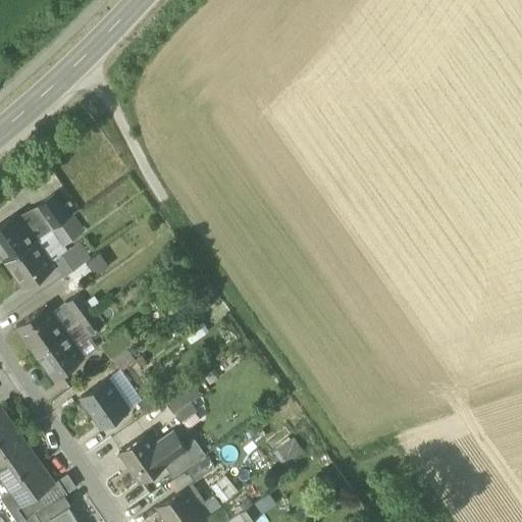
[(53,226),(56,224),(70,214),(54,192),(37,204),(53,226)]
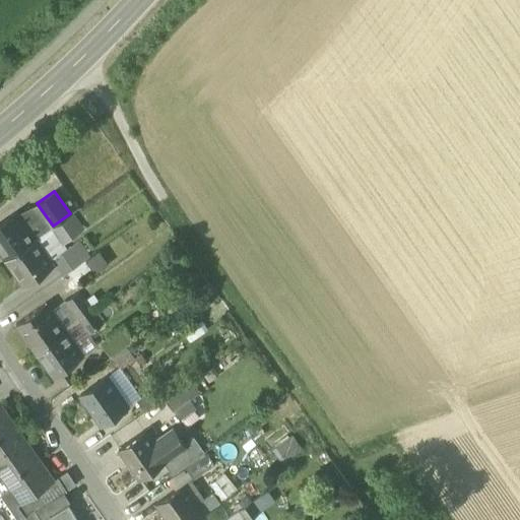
[(37,203),(16,210),(36,238),(51,228),(53,225),(37,203)]
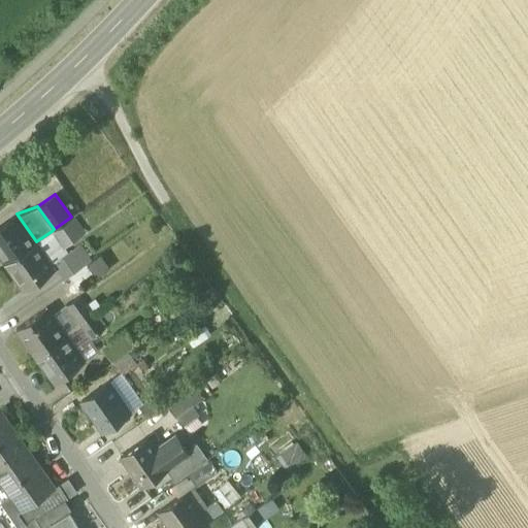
[(0,225),(0,254),(6,262),(36,241),(17,213),(0,225)]
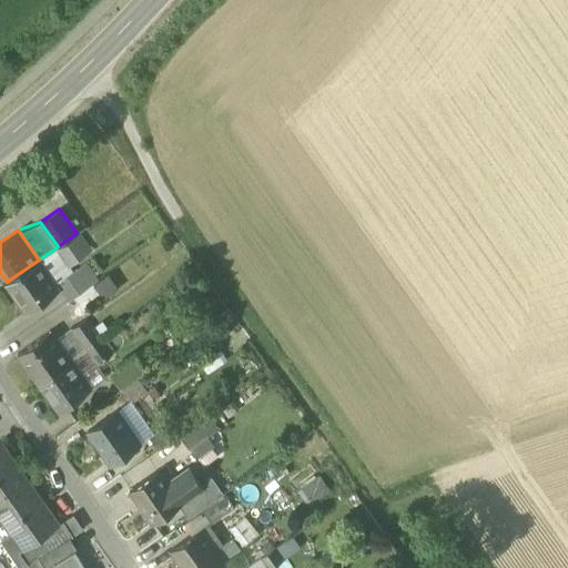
[(82,240),(77,233),(61,244),(66,251),(82,240)]
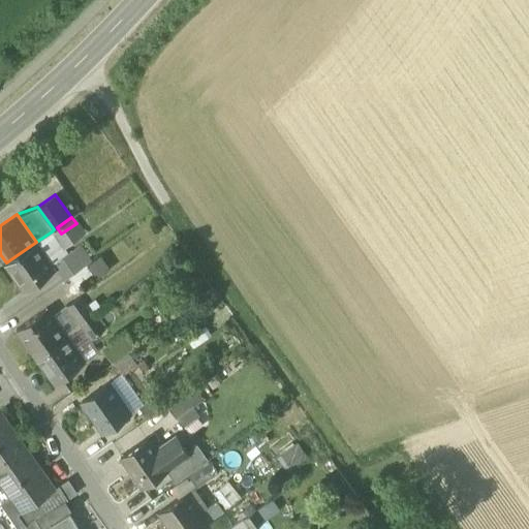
[(61,234),(70,246),(85,235),(76,223),(61,234)]
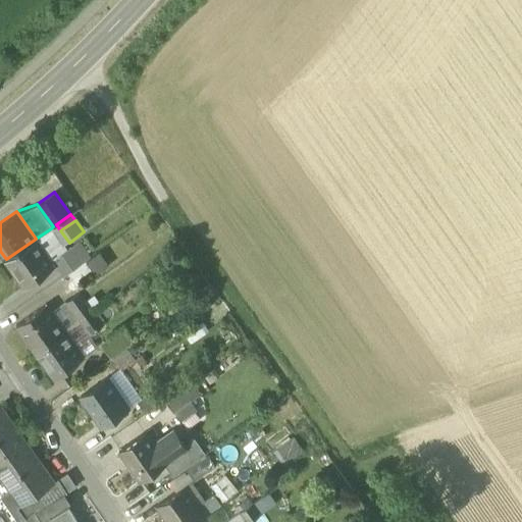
[(50,259),(52,258),(65,249),(51,228),(36,239),(50,259)]
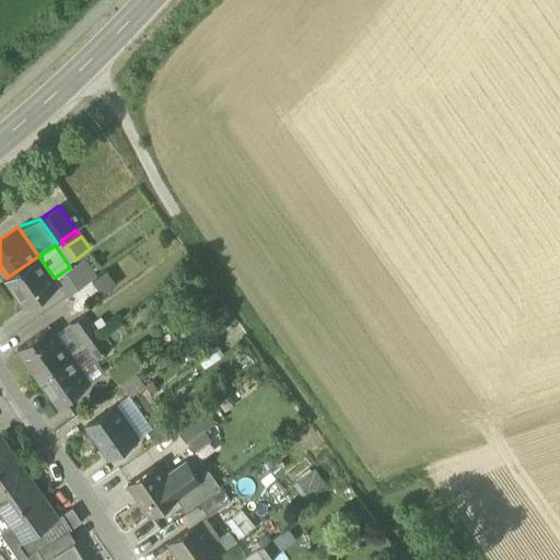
[(54,278),(38,256),(7,278),(26,306),(58,284),(54,278)]
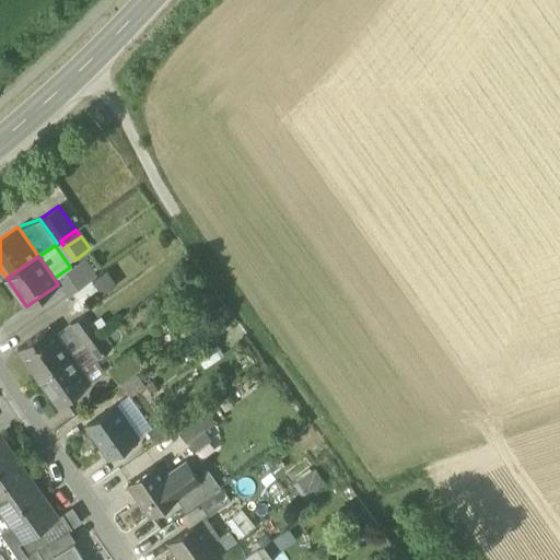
[(82,258),(70,267),(56,277),(68,294),(73,291),(92,278),(94,277),(82,258)]
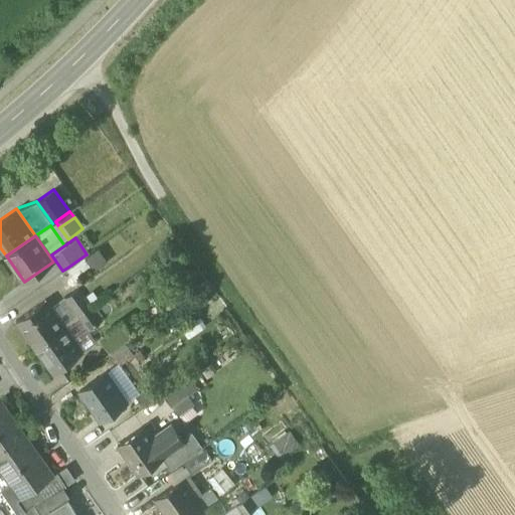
[(87,254),(84,255),(92,267),(94,270),(108,261),(99,246),(87,254)]
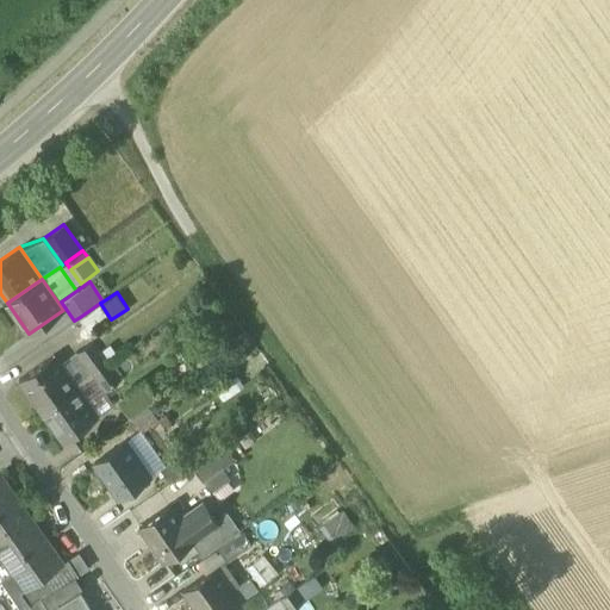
[(88,330),(109,316),(100,303),(80,317),(88,330)]
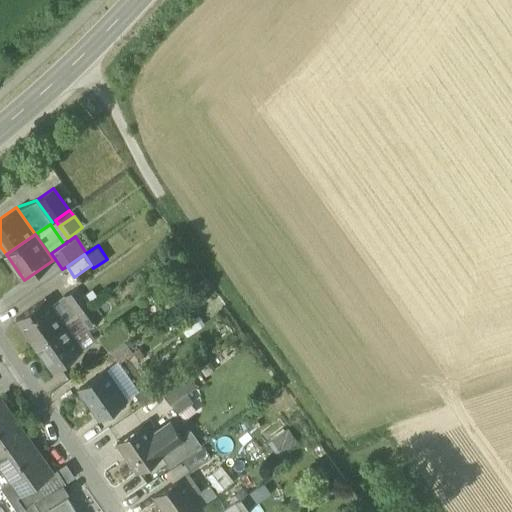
[(66,297),(77,313),(91,303),(79,287),(66,297)]
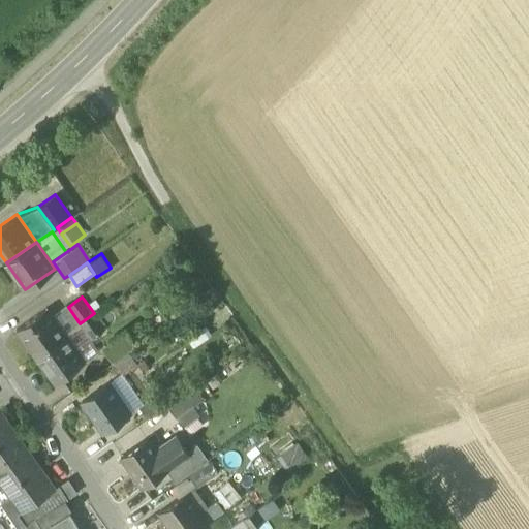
[(66,304),(52,315),(65,334),(80,323),(68,307),(66,304)]
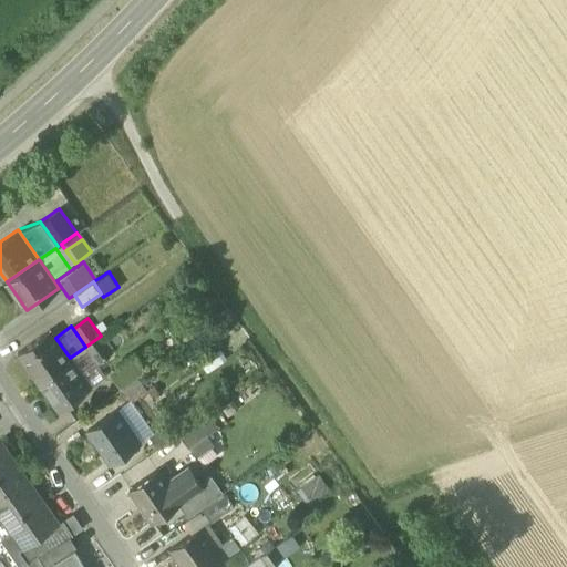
[(18,352),(38,381),(70,359),(70,358),(55,338),(50,330),(18,352)]
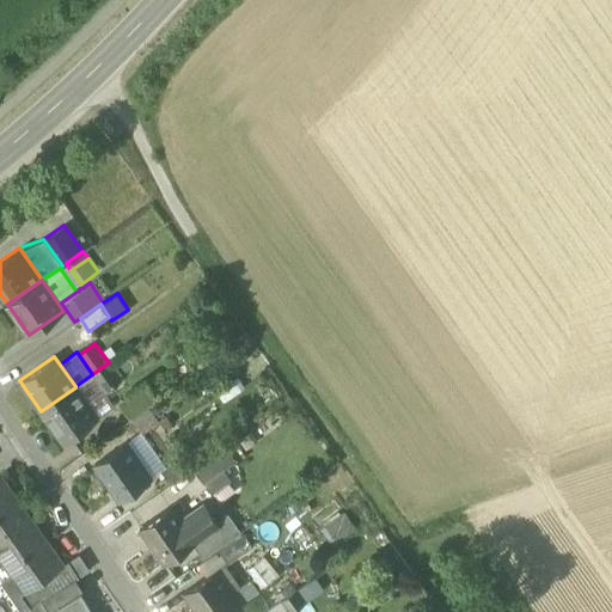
[(92,374),(105,391),(121,380),(109,362),(92,374)]
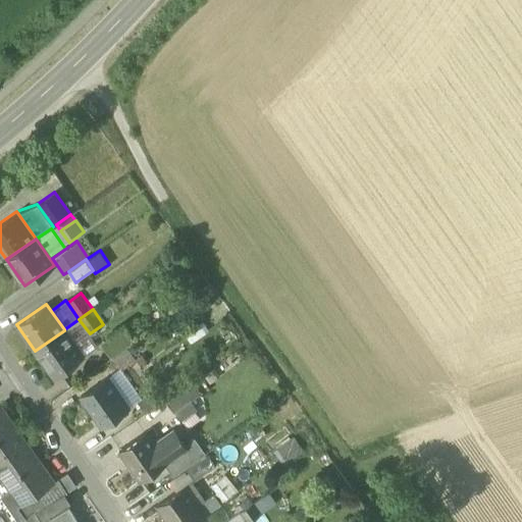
[(79,319),(64,329),(64,330),(83,356),(97,346),(89,334),(90,333),(79,319)]
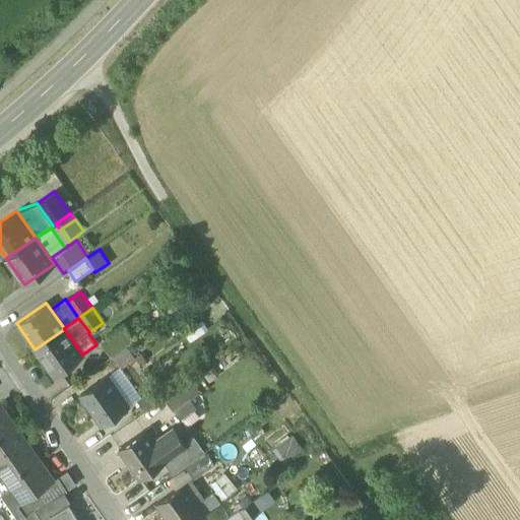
[(82,354),(64,329),(35,349),(53,376),(82,355),(82,354)]
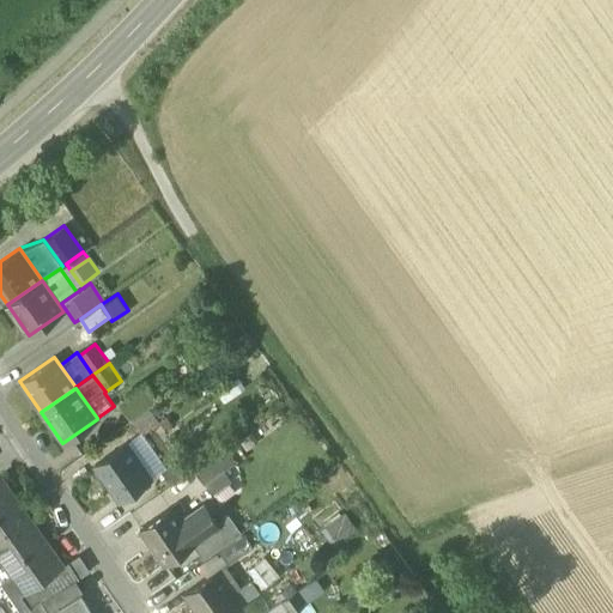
[(133,419),(143,434),(165,418),(156,404),(133,419)]
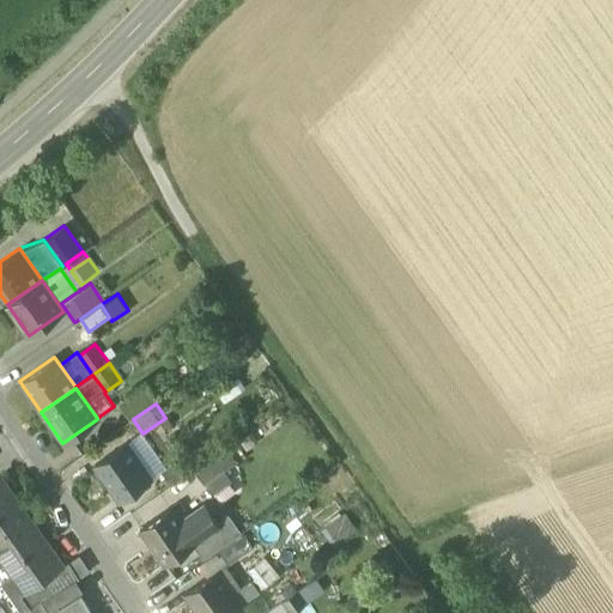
[(95,463),(120,499),(150,478),(125,442),(95,463)]
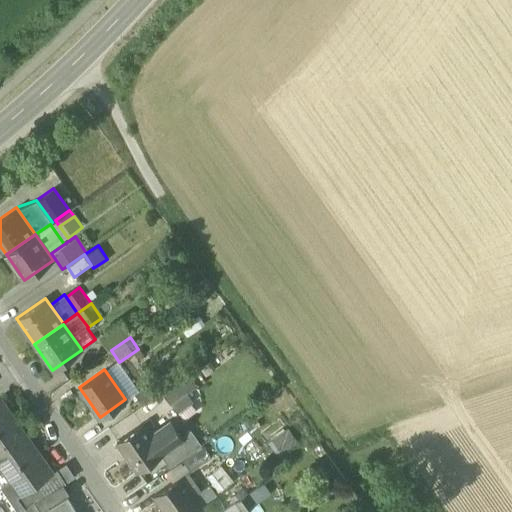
[(187,373),(161,391),(169,403),(187,391),(195,385),(187,373)]
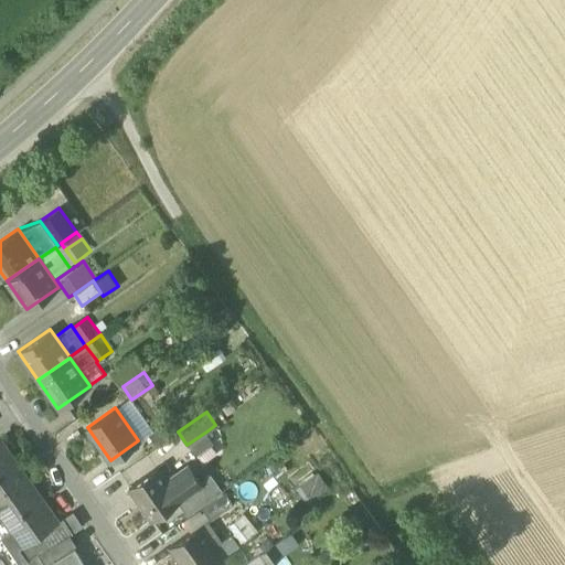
[(158,446),(178,432),(170,420),(149,435),(158,446)]
